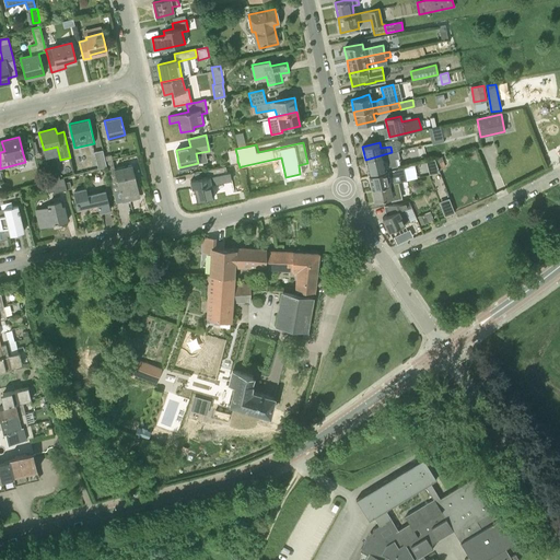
[(98,168),(106,166),(105,161),(104,156),(103,150),(94,152),(98,168)]
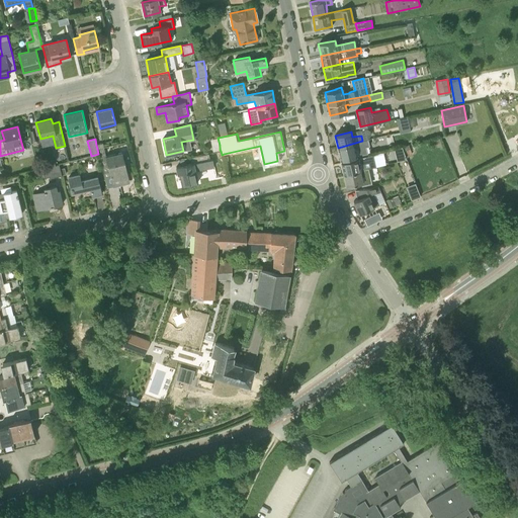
[(362,141),(338,148),(340,160),(367,154),(366,147),(369,147),(368,140),(362,141)]
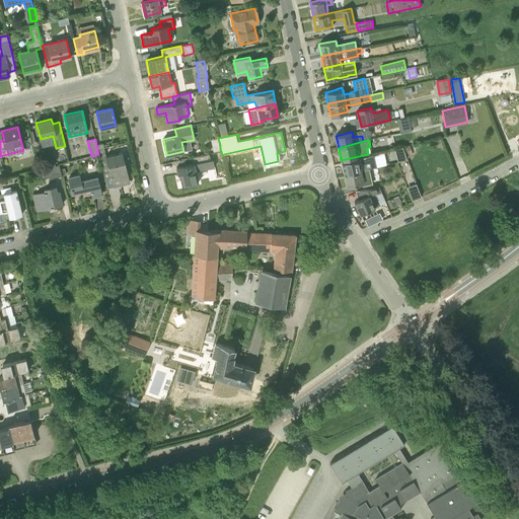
[(114,188),(121,186),(119,179),(128,177),(123,153),(105,157),(114,188)]
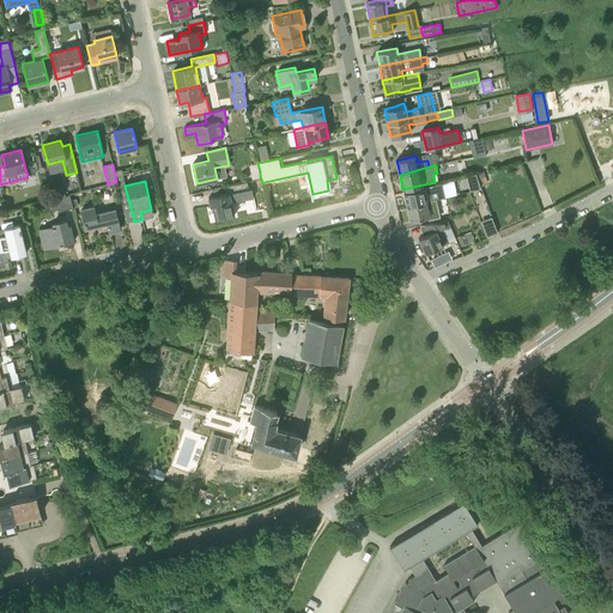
[(249,188),(247,182),(225,187),(226,193),(219,195),(213,196),(208,198),(211,206),(214,205),(218,219),(235,216),(231,201),(246,198),(249,212),(256,211),(252,188),(249,188)]
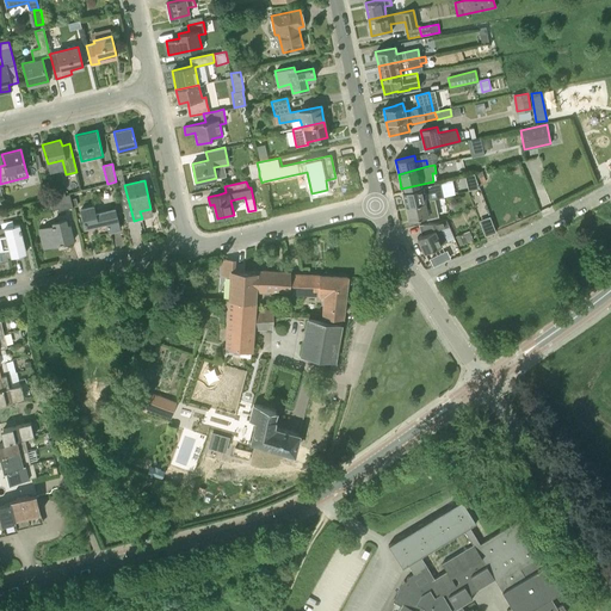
[(406,205),(424,201),(425,201),(443,196),(439,181),(402,191),(406,205)]
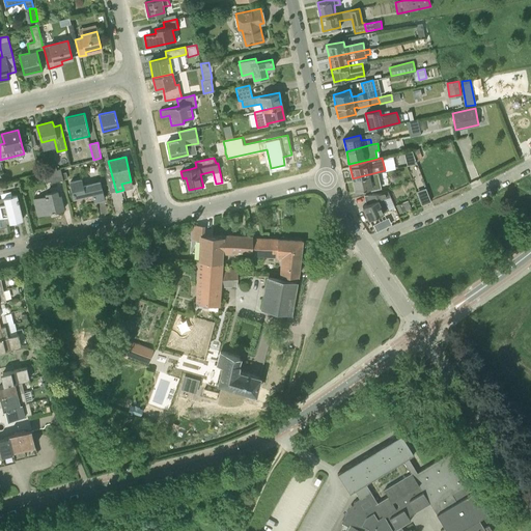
[(63,180),(61,173),(60,169),(43,173),(46,183),(51,182),(51,184),(55,183),(63,180)]
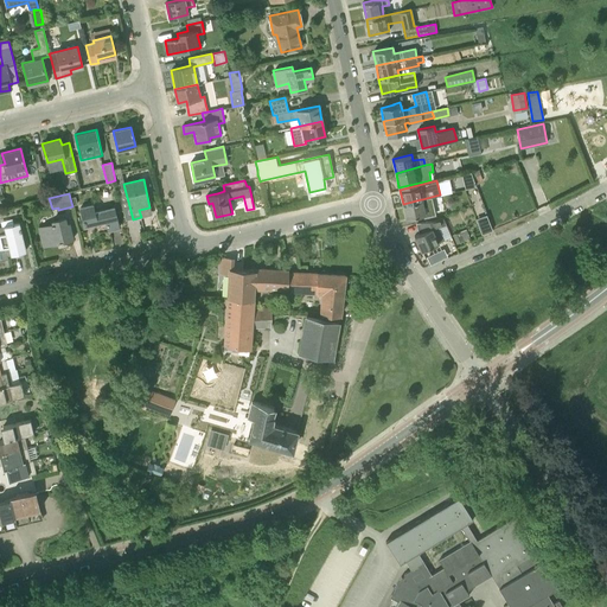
[(421,199),(403,204),(407,218),(425,215),(421,199)]
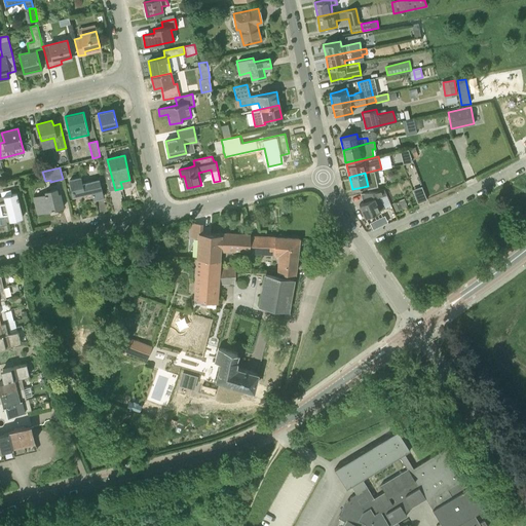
[(82,183),(80,177),(69,179),(73,195),(91,191),(94,199),(103,197),(99,179),(82,183)]
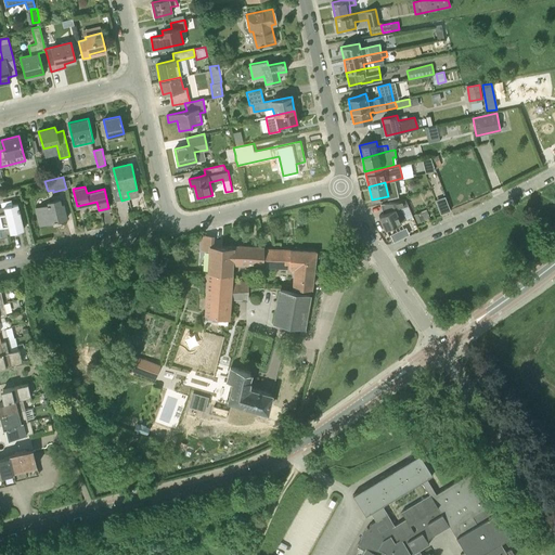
[(448,211),(442,197),(435,201),(440,215),(448,211)]
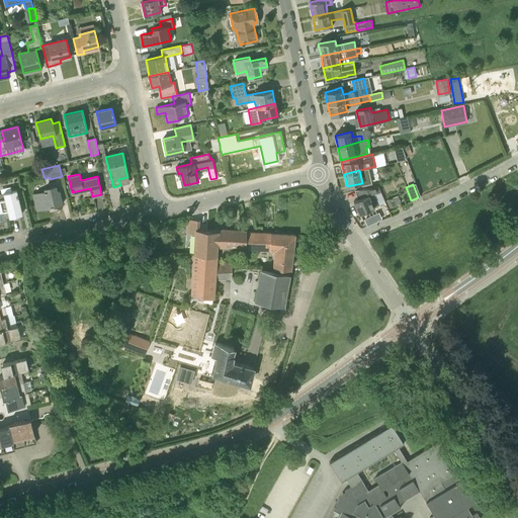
[(57,191),(56,185),(45,188),(45,190),(32,193),(36,208),(50,205),(51,206),(62,203),(59,190),(57,191)]
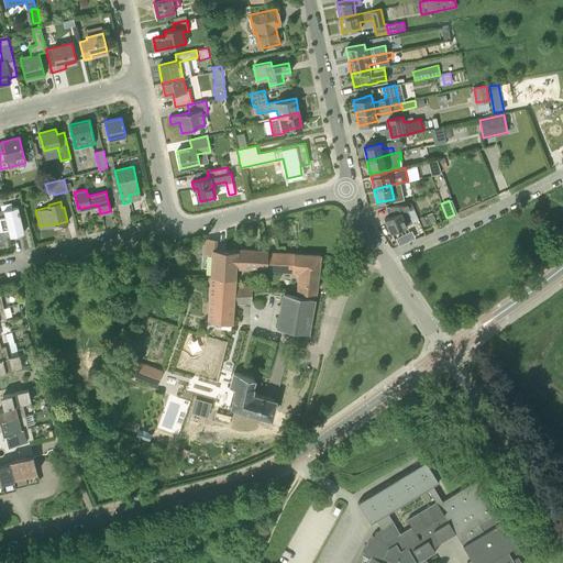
[(390,232),(407,225),(410,234),(419,231),(415,222),(419,219),(410,201),(387,207),(389,217),(384,219),(390,232)]
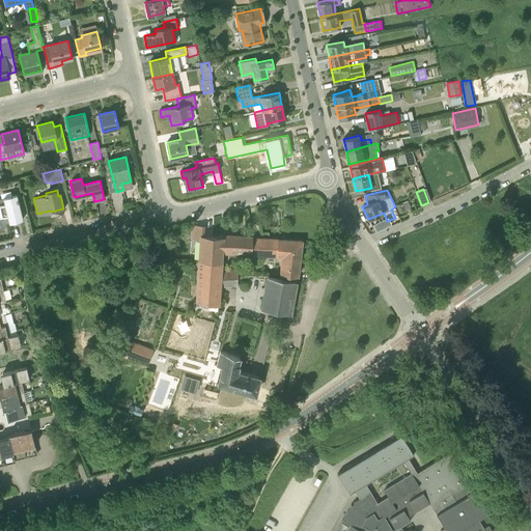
[(23,219),(17,195),(0,198),(0,217),(7,216),(9,222),(23,219)]
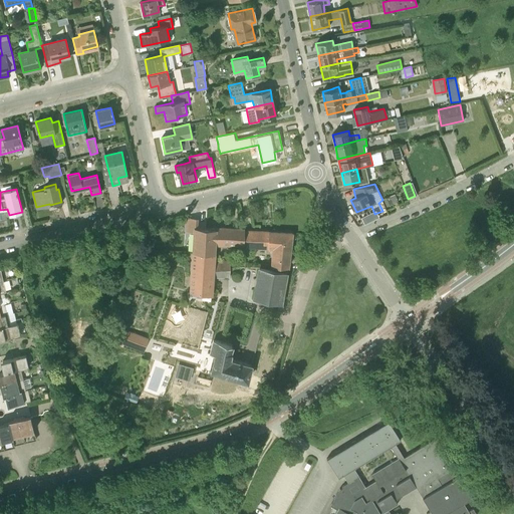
[(387,207),(399,202),(395,194),(383,199),(387,207)]
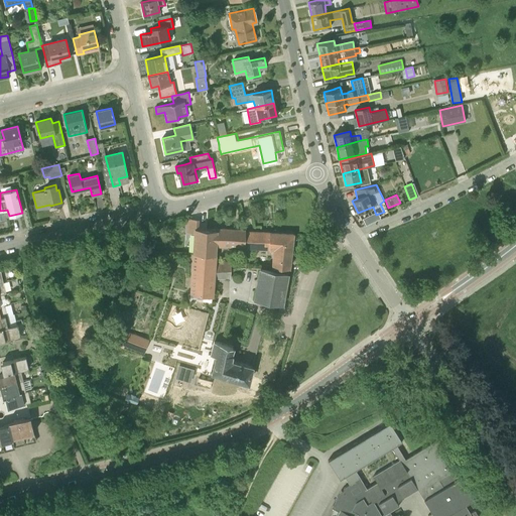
[(371,223),(378,220),(375,213),(368,217),(371,223)]
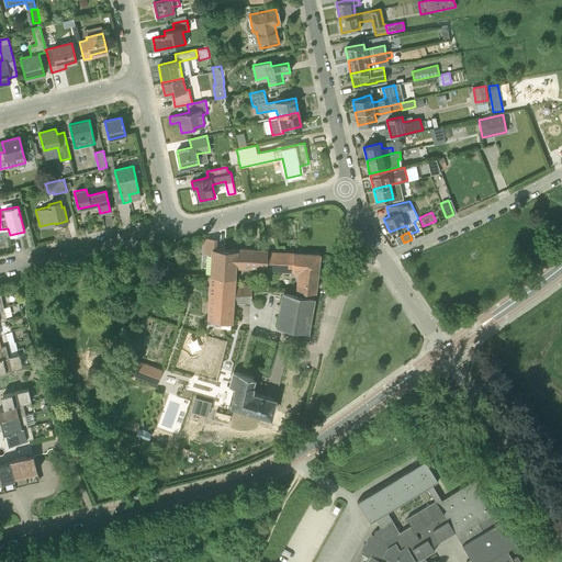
[(401,236),(401,235),(394,238),(397,246),(404,243),(401,236)]
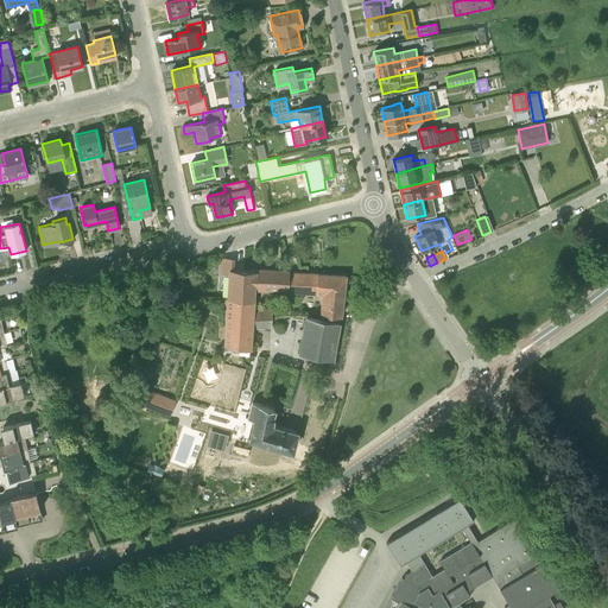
[(228,297),(253,298),(253,289),(287,291),(287,290),(289,272),(230,270),(232,258),(221,258),(220,273),(229,274),(228,297)]
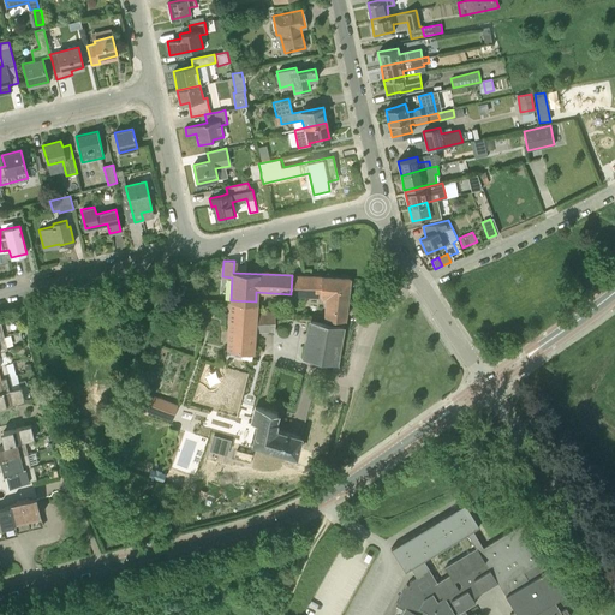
[(291,293),(291,294),(327,297),(324,320),(344,320),(350,279),(292,275),(291,293)]
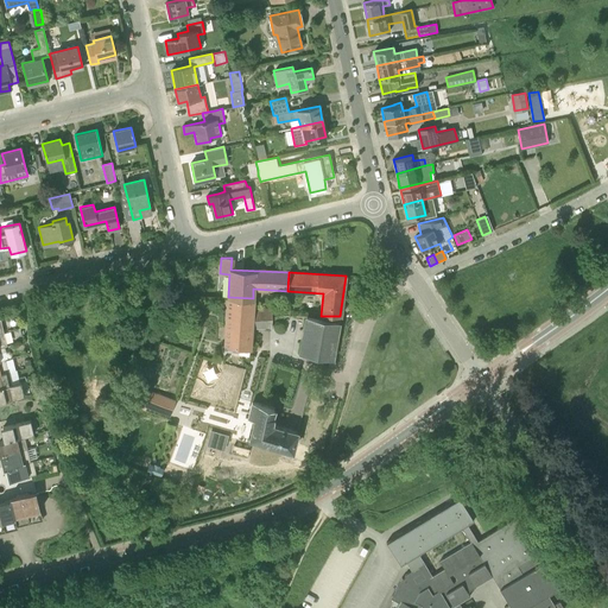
[(271,328),(270,317),(252,320),(253,298),(228,297),(226,346),(249,349),(251,328),(271,328)]
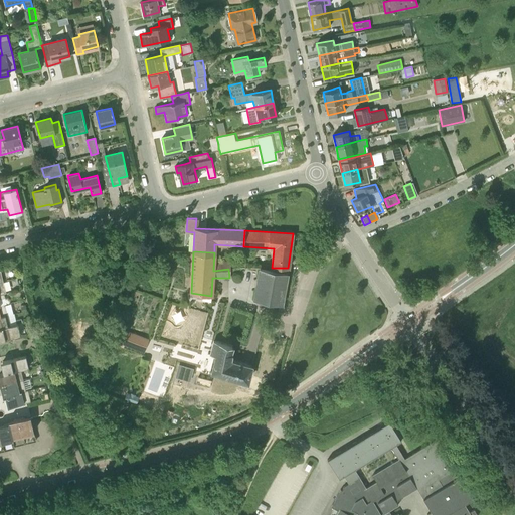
[(254,300),(282,305),(287,273),(260,268),(254,300)]
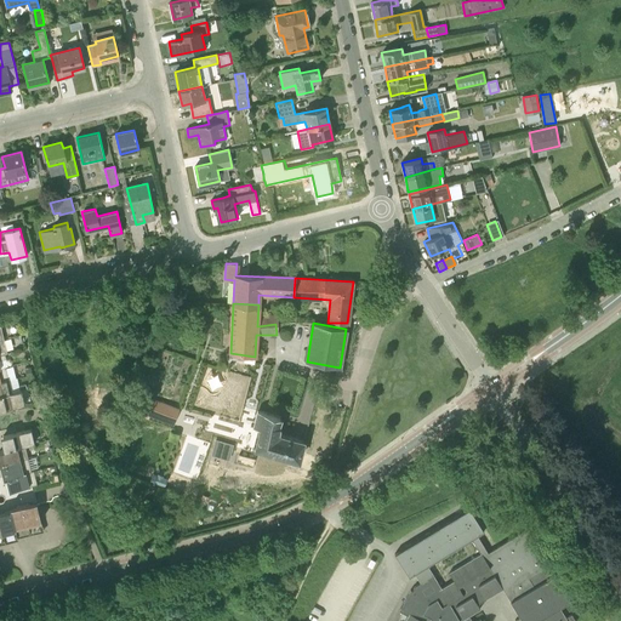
[(11,391),(9,380),(0,381),(0,396),(21,391),(20,388),(11,391)]
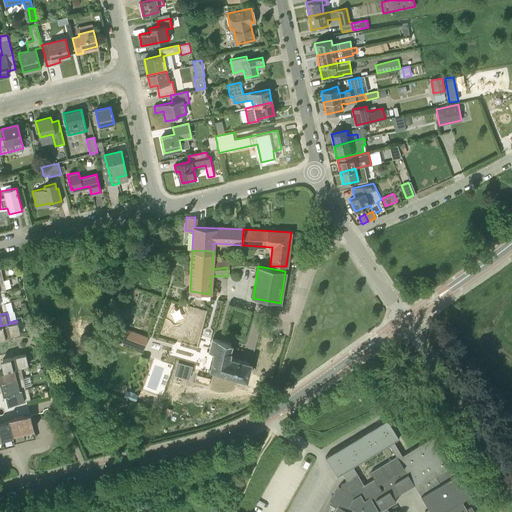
[(18,321),(17,322),(0,326),(0,338),(20,333),(18,321)]
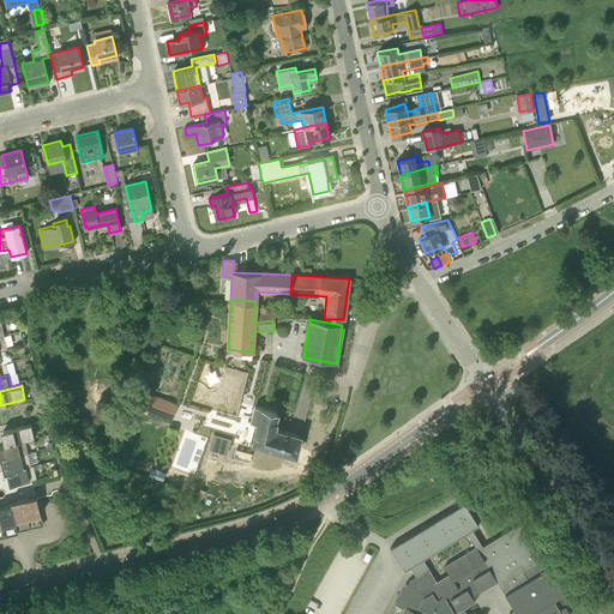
[(295,455),(300,435),(275,428),(278,413),(256,407),(251,421),(258,423),(253,443),(295,455)]
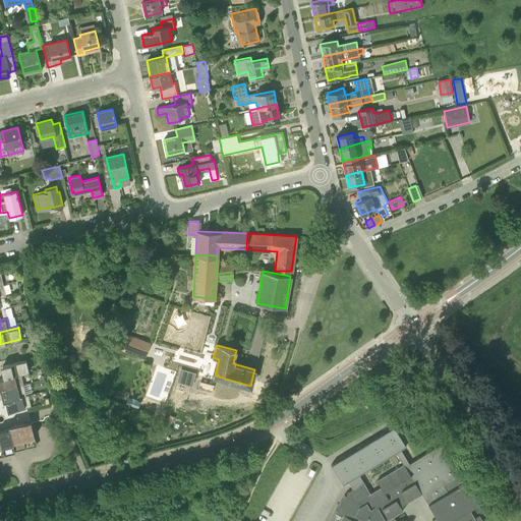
[(3,378),(20,373),(30,371),(26,360),(2,365),(4,370),(2,372),(3,378)]
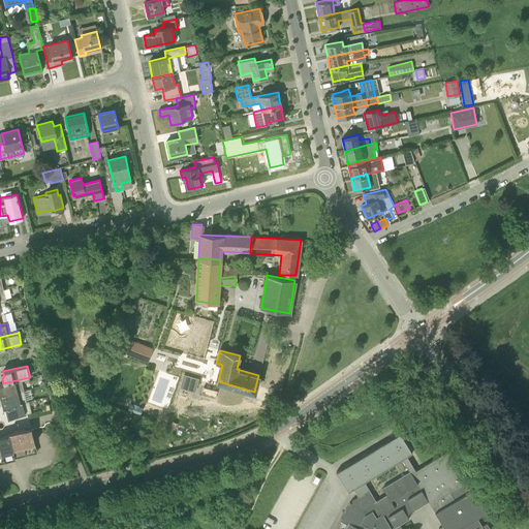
[(0,396),(24,390),(21,379),(3,383),(0,383),(0,387),(0,389),(0,396)]
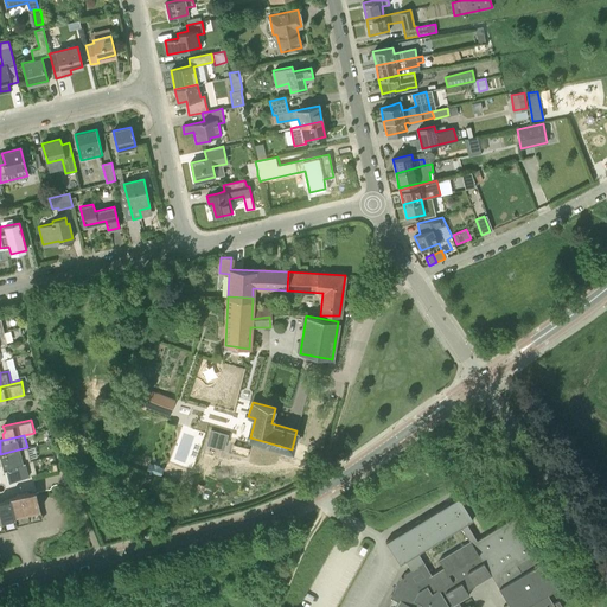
[(231,448),(244,452),(247,446),(243,445),(243,442),(234,439),(231,448)]
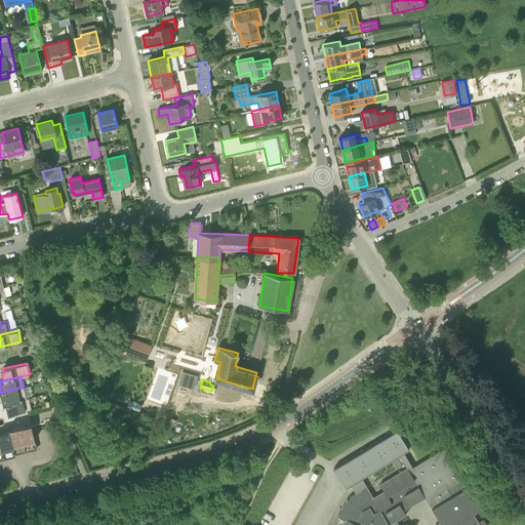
[(4,403),(26,398),(24,387),(0,393),(0,394),(1,398),(4,400),(4,403)]
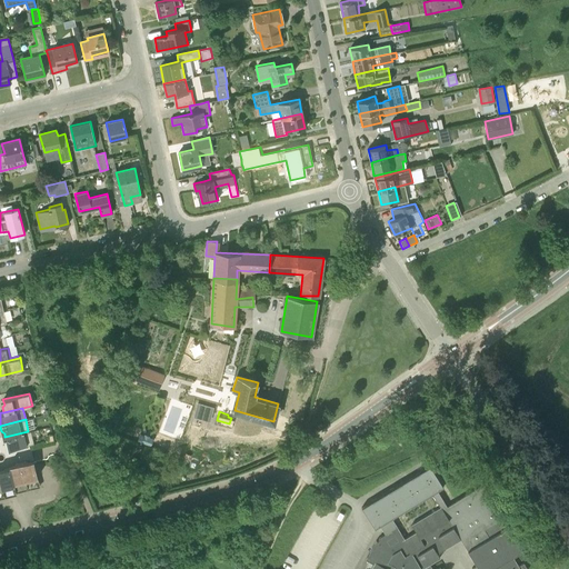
[(30,430),(28,431),(5,437),(7,442),(9,445),(10,449),(35,443),(30,430)]
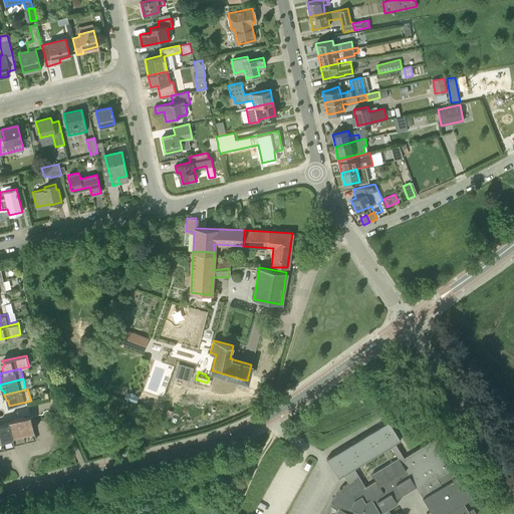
[(135,394),(131,392),(130,393),(126,392),(124,398),(136,403),(138,397),(135,395),(135,394)]
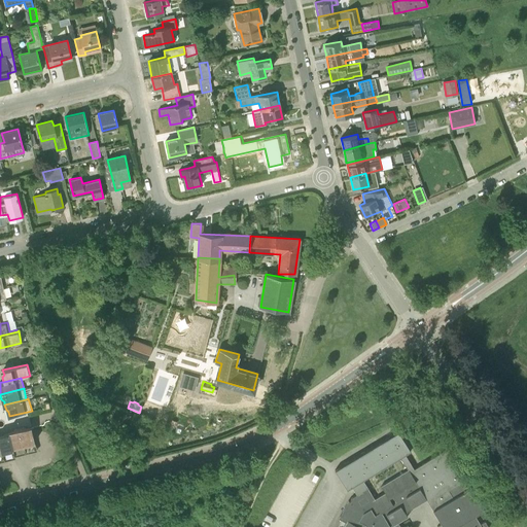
[(24,426),(20,427),(24,445),(35,442),(31,427),(27,428),(24,426)]
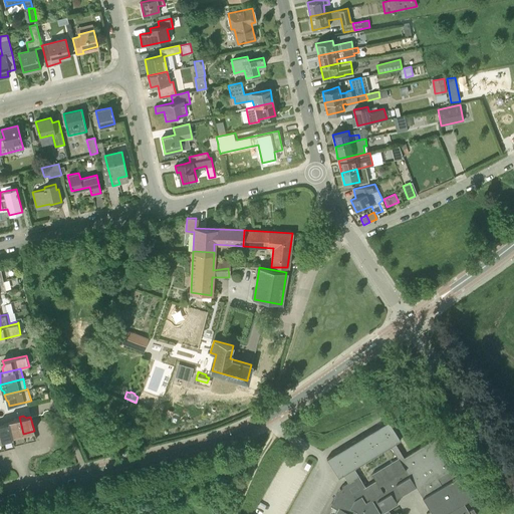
[(23,434),(19,417),(14,418),(12,421),(9,422),(12,437),(23,434)]
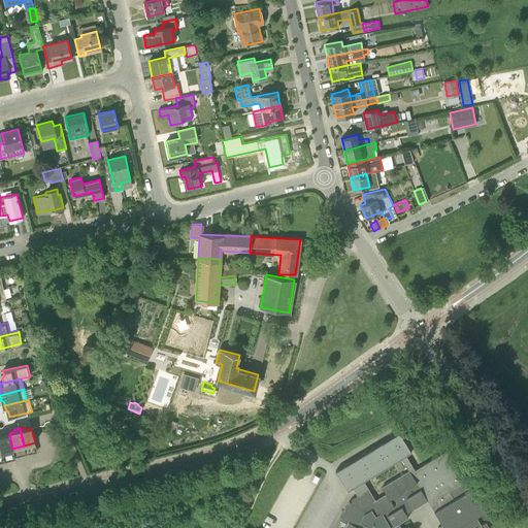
[(427,500),(431,498),(437,508),(434,510),(442,525),(437,527),(489,527),(486,522),(481,525),(475,516),(486,509),(472,488),(469,490),(464,482),(467,480),(449,449),(415,469),(406,456),(411,453),(399,432),(335,470),(348,491),(353,488),(357,495),(351,499),(352,500),(350,502),(349,501),(339,519),(347,523),(343,527),(409,527),(408,526),(404,527),(401,527),(399,524),(408,518),(404,512),(413,506),(414,508),(421,504),(428,500),(427,500)]
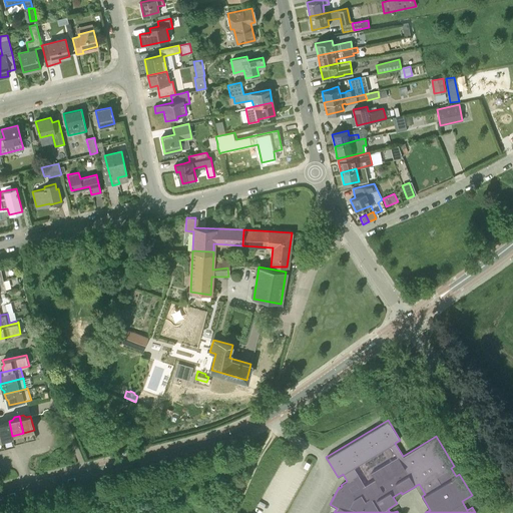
[(13,437),(12,436),(9,421),(3,422),(2,425),(0,425),(0,433),(2,440),(13,437)]
